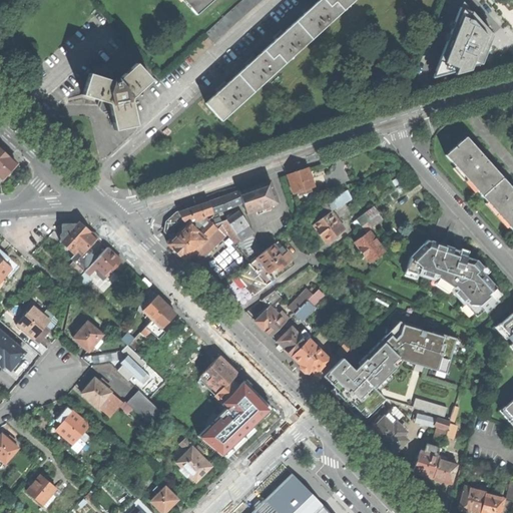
[(182,0),(196,15),(212,0),(182,0)]
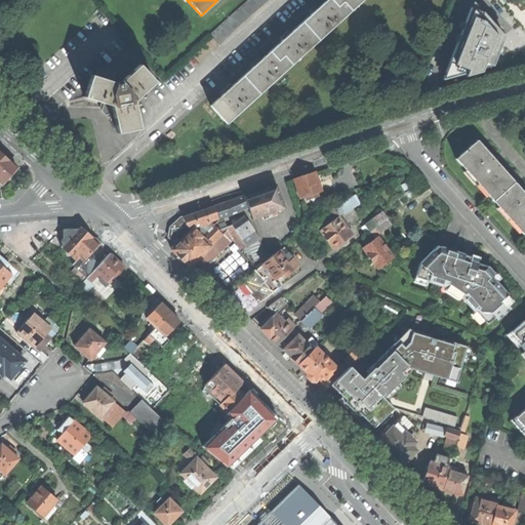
[(248,0),(210,34),(211,36),(218,44),(268,0),(248,0)]
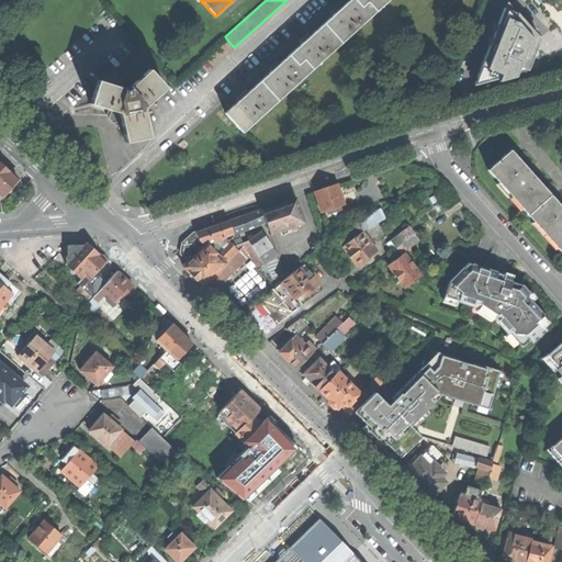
[(314,67),(377,11),(367,0),(349,0),(339,9),(307,37),(296,48),(314,67)]
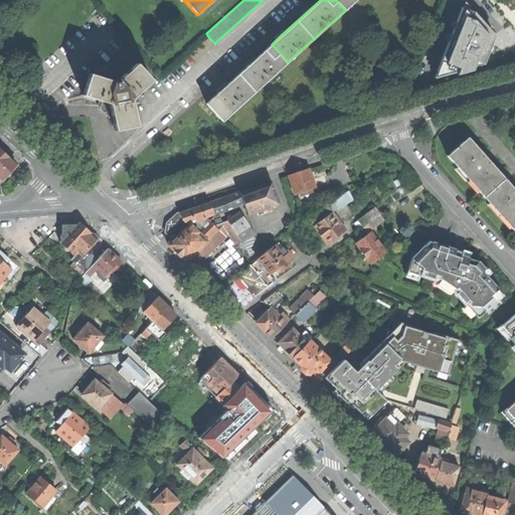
[(336,0),(345,10),(355,0),(336,0)]
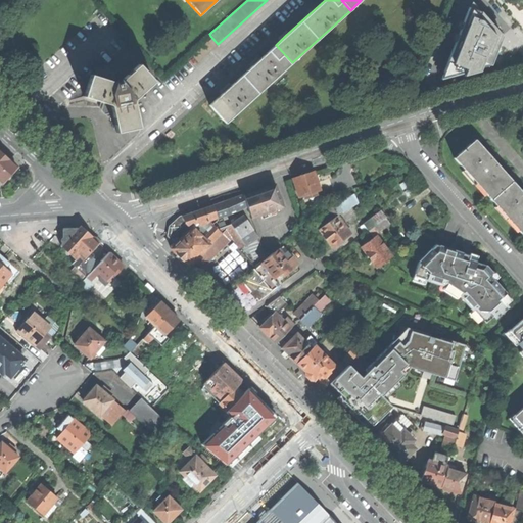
[(471,2),(446,65),(458,69),(459,75),(491,65),(492,60),(472,66),(464,63),(483,14),(471,2)]
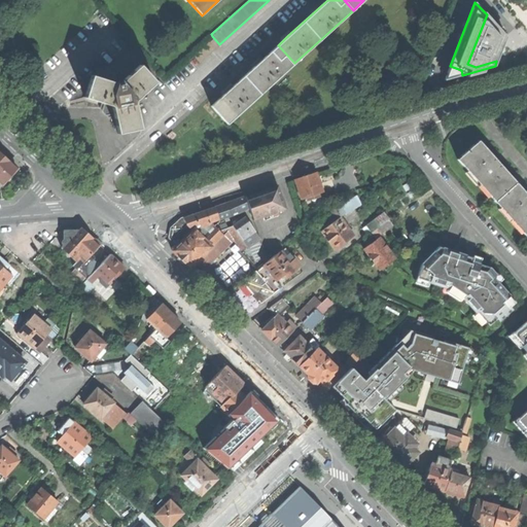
[(487,14),(467,64),(476,67),(496,61),(500,51),(506,36),(487,14)]
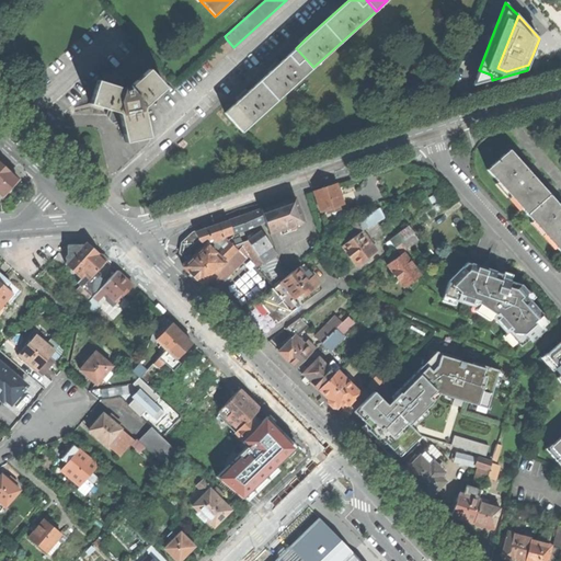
[(242,96),(225,113),(242,132),(313,67),(296,48),(273,68),(242,96)]
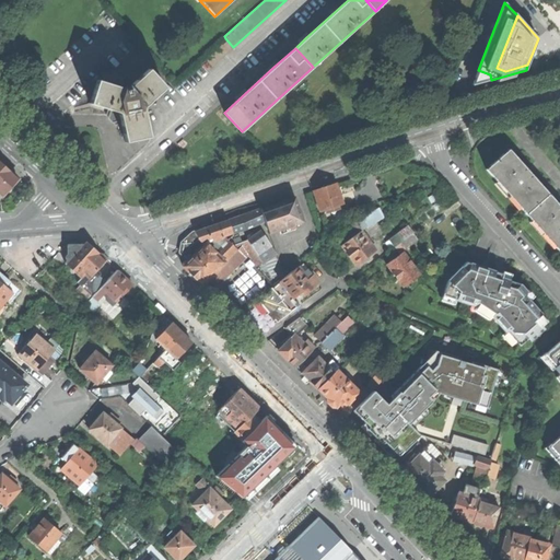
[(97,80),(90,103),(118,113),(119,114),(125,141),(149,137),(143,108),(143,106),(165,88),(149,69),(127,88),(125,89),(97,80)]
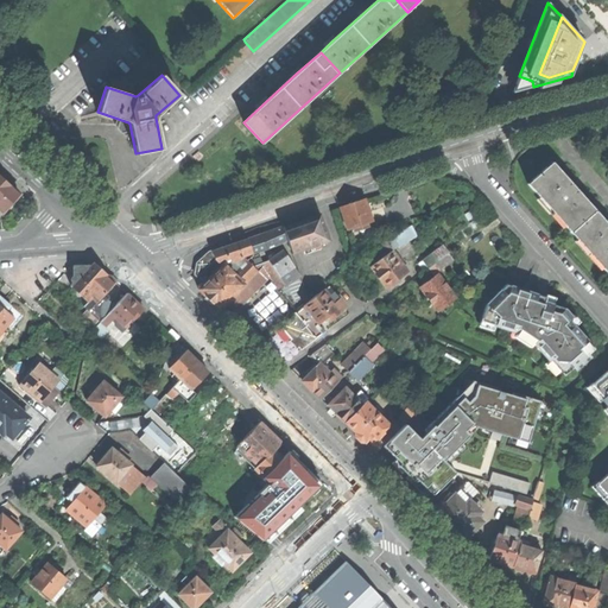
[(532,81),(519,76),(513,92),(526,88),(533,87),(532,81)]
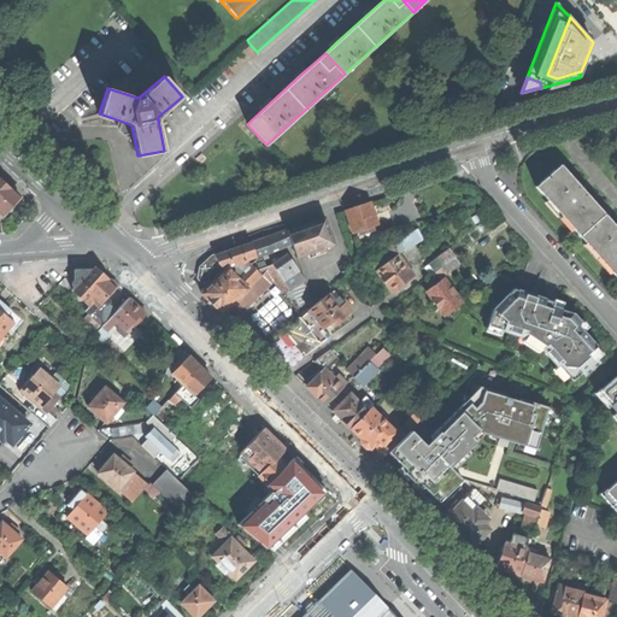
[(574,229),(580,236),(604,213),(593,201),(586,193),(582,189),(580,187),(573,177),(562,166),(560,164),(535,187),(547,199),(574,228),(574,229)]
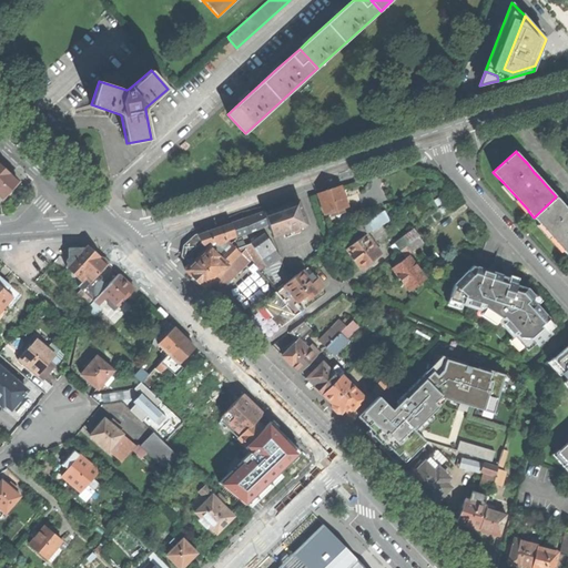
[(6,170),(0,163),(0,195),(2,199),(19,182),(6,170)]
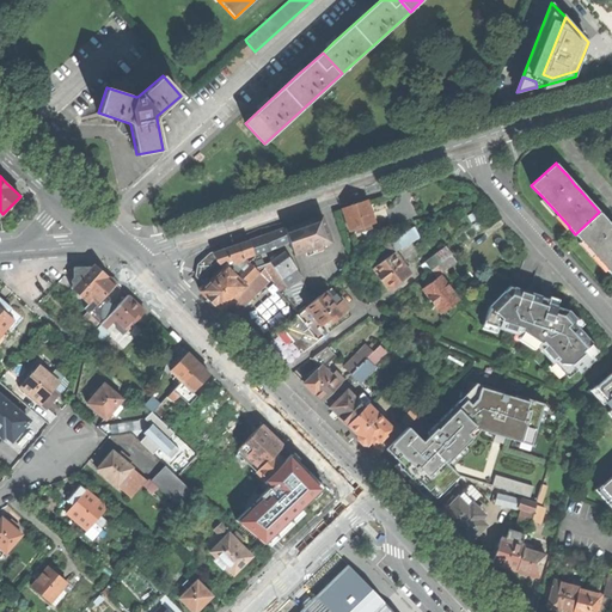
[(355,204),(343,208),(350,231),(374,222),(368,203),(367,200),(355,204)]
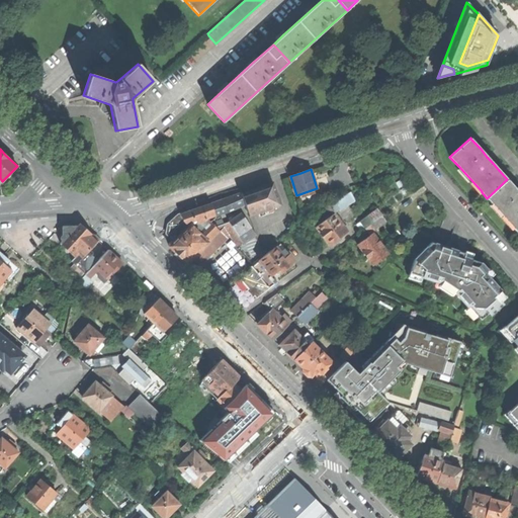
[(514,229),(517,233),(517,191),(516,189),(507,179),(487,198),(492,203),(514,228),(514,229)]
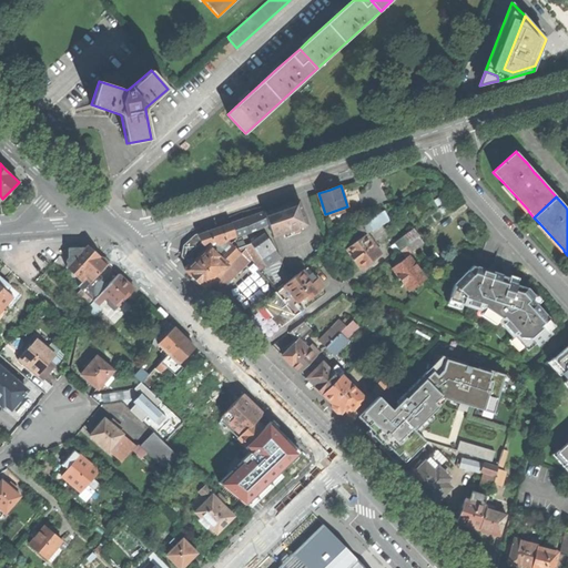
[(281,206),(264,212),(273,236),(307,224),(300,200),(281,206)]
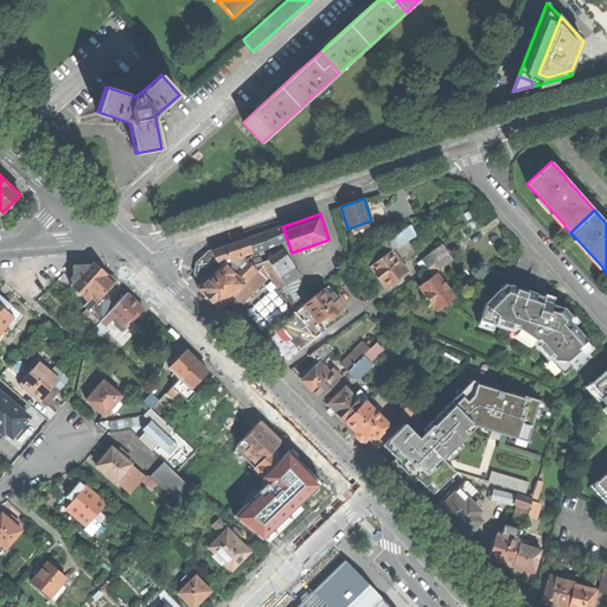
[(383,238),(391,250),(416,235),(409,225),(383,238)]
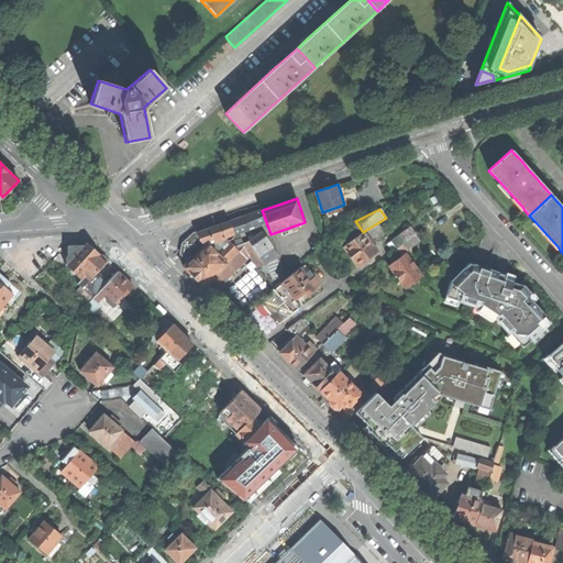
[(252,213),(229,221),(232,233),(245,229),(245,228),(255,224),(252,213)]
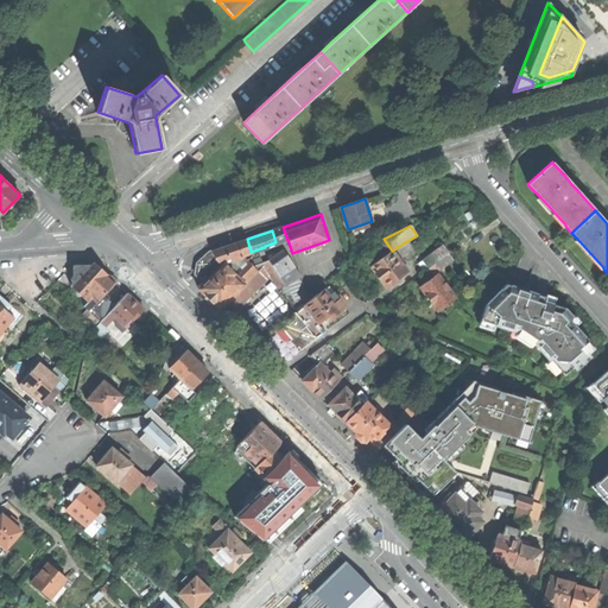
[(247,239),(214,251),(215,259),(217,260),(221,265),(223,264),(225,265),(229,260),(251,252),(247,239)]
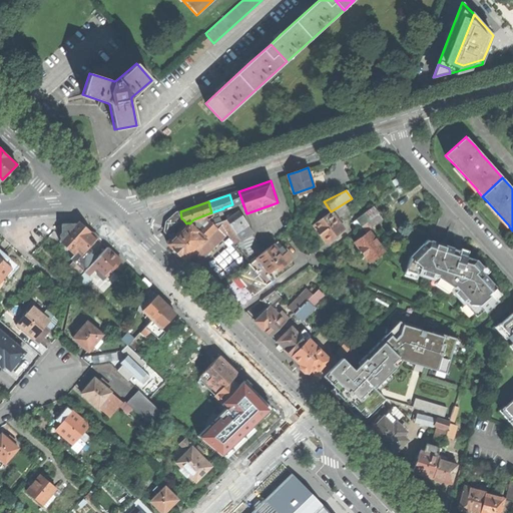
[(318,206),(325,215),(331,211),(324,201),(318,206)]
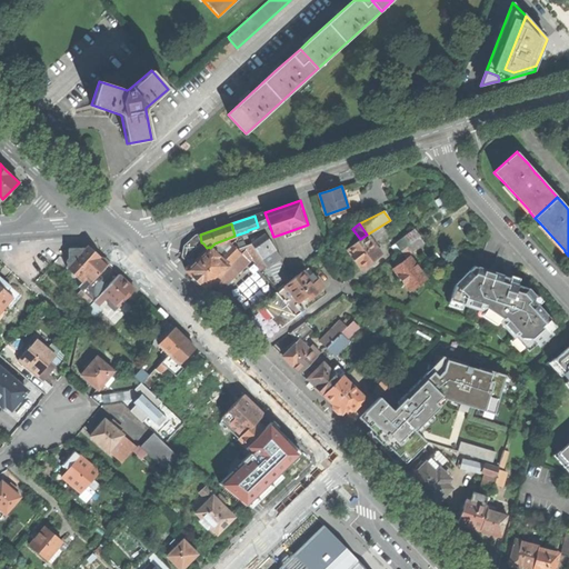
[(397,253),(400,251),(419,237),(413,230),(392,247),(397,253)]
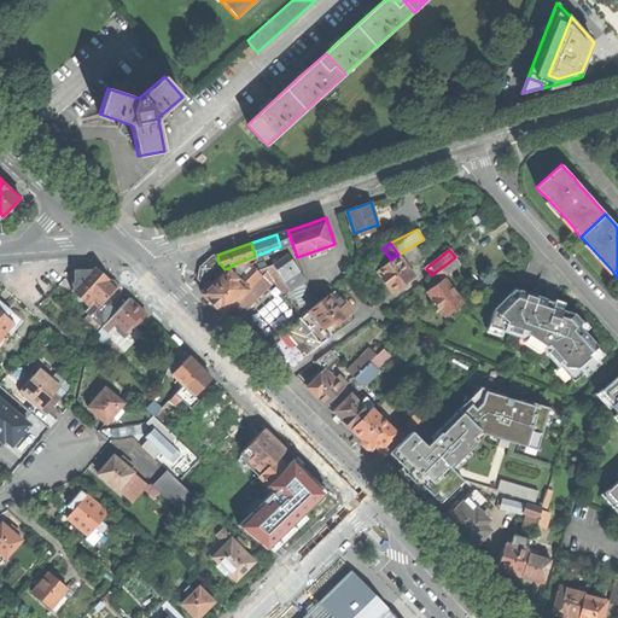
[(202,274),(205,278),(213,270),(221,264),(219,263),(217,255),(214,257),(204,264),(203,270),(202,274)]
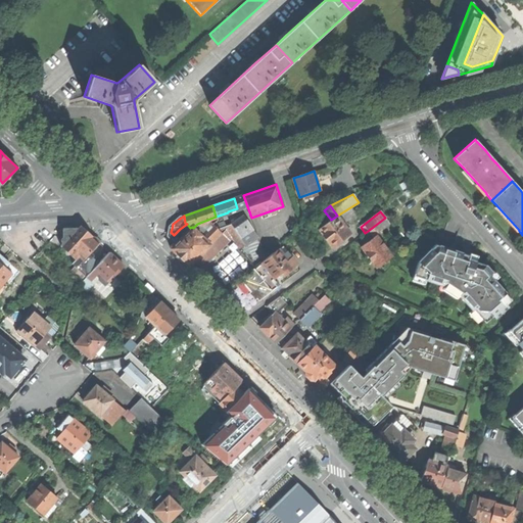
[(231,224),(245,244),(245,245),(258,237),(243,216),(237,221),(231,224)]
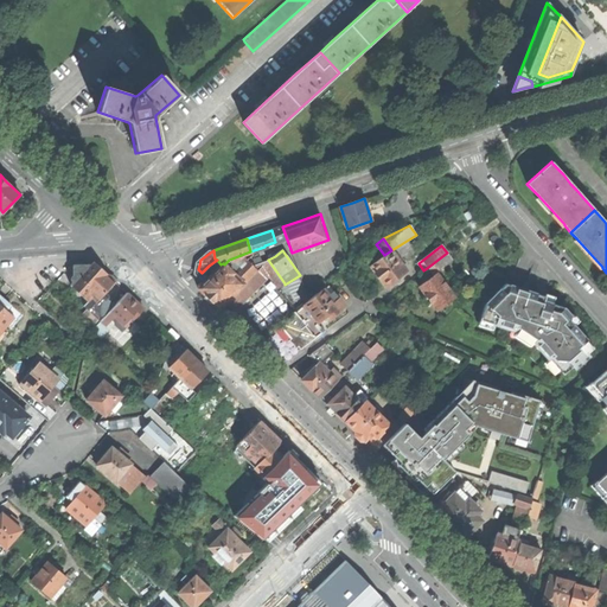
[(384,255),(370,266),(377,275),(385,287),(408,272),(391,250),(384,255)]
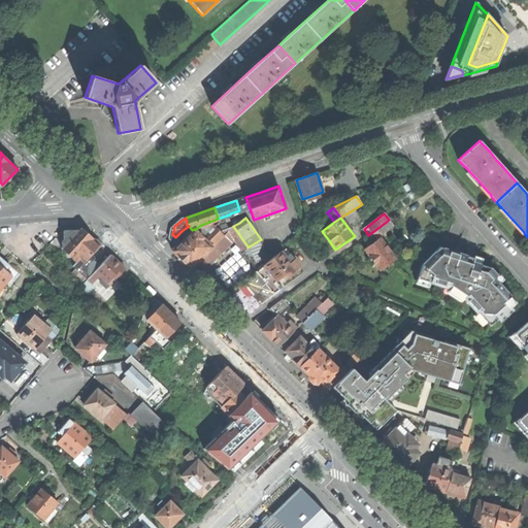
[(371,233),(377,240),(381,238),(378,236),(393,226),(389,220),(371,233)]
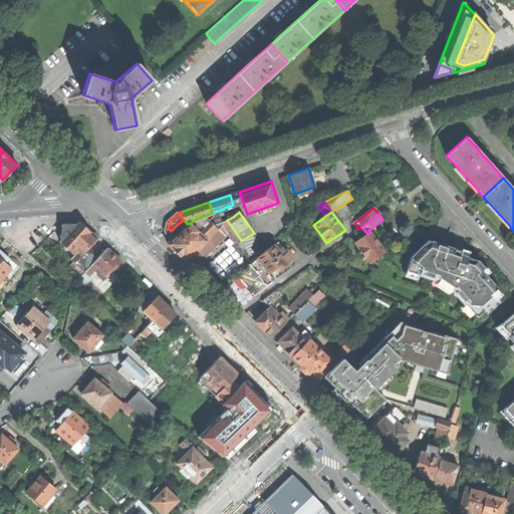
[(235,244),(241,240),(227,220),(226,218),(215,226),(209,220),(197,231),(190,224),(189,223),(187,224),(168,244),(177,253),(186,261),(192,256),(199,263),(228,234),(235,244)]
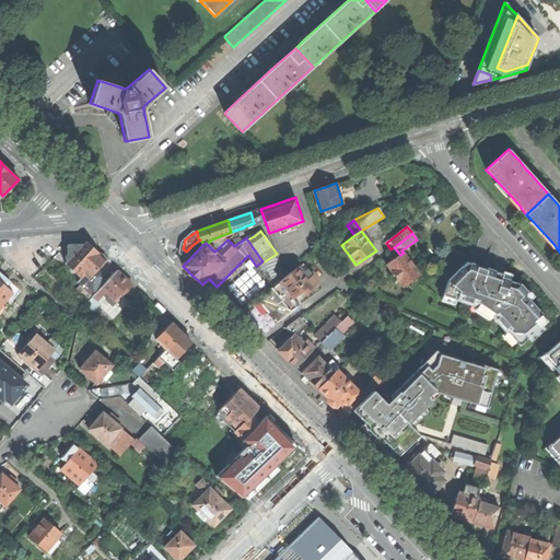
[(65,264),(81,278),(96,292),(106,281),(100,275),(102,273),(97,269),(106,259),(96,251),(90,245),(68,245),(68,255),(67,255),(66,256),(66,257),(66,258),(67,259),(68,259),(65,264)]
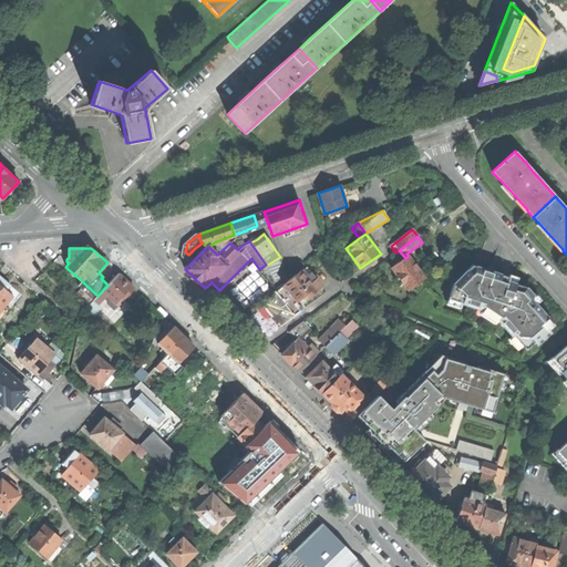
[(400,279),(409,290),(425,278),(409,256),(405,258),(392,268),(400,279)]
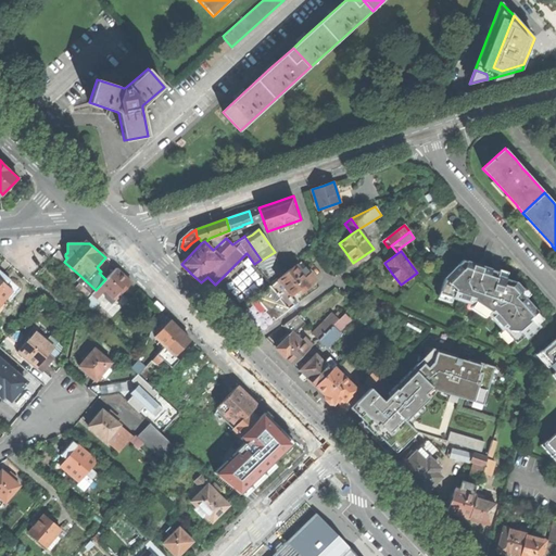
[(505,328),(517,341),(523,336),(526,338),(540,326),(538,324),(543,318),(520,292),(522,290),(516,281),(510,280),(497,276),(500,272),(468,262),(465,267),(458,265),(444,278),(441,290),(450,292),(452,298),(458,300),(472,304),(478,303),(487,308),(488,314),(502,330),(505,328)]
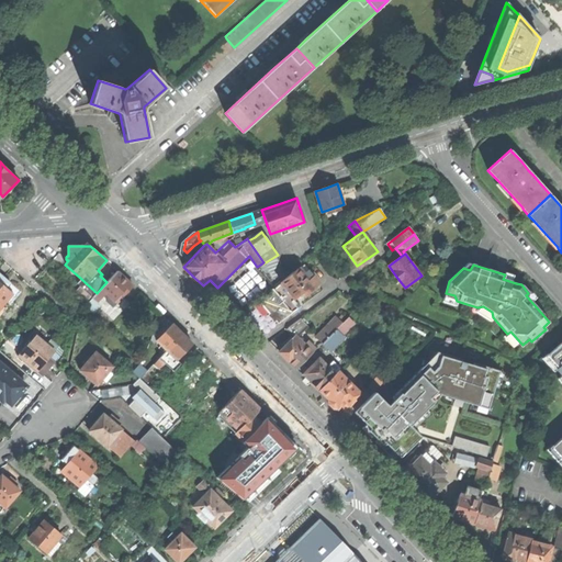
[(236,283),(246,293),(254,285),(257,289),(267,279),(255,266),(236,283)]
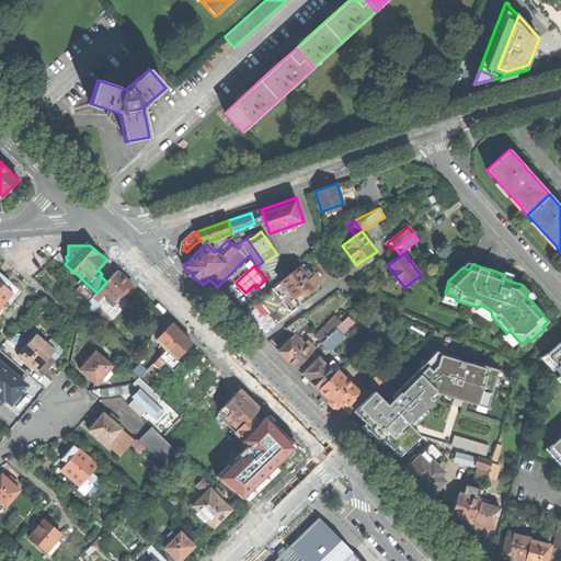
[(298,266),(281,282),(292,296),(294,299),(302,292),(306,295),(309,292),(313,288),(312,287),(318,283),(316,282),(317,281),(308,268),(304,272),(298,266)]
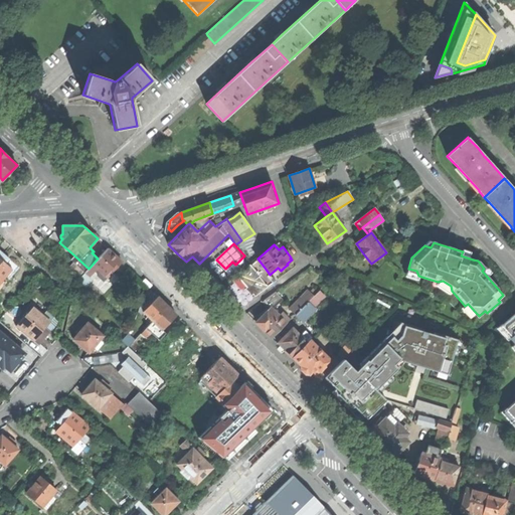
[(80,278),(78,280),(84,286),(92,279),(90,277),(94,272),(103,281),(107,277),(107,278),(122,263),(114,254),(108,248),(98,259),(89,269),(84,273),(80,278)]
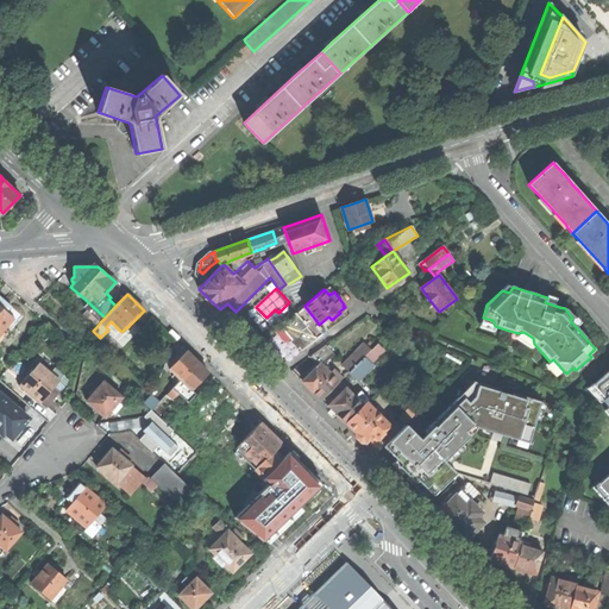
[(4,309),(8,303),(0,296),(0,334),(7,327),(14,319),(4,309)]
